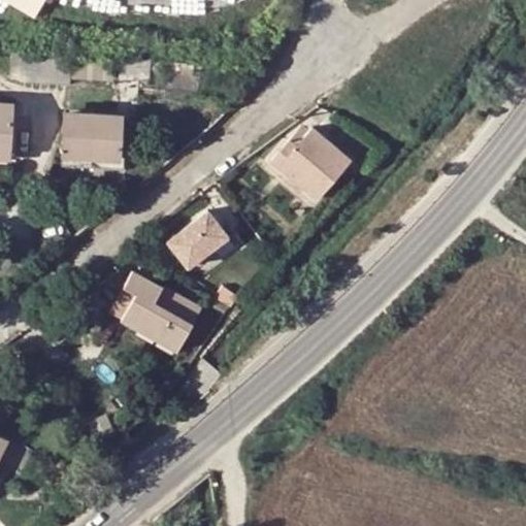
[(5,0),(37,19),(47,0),(5,0)]
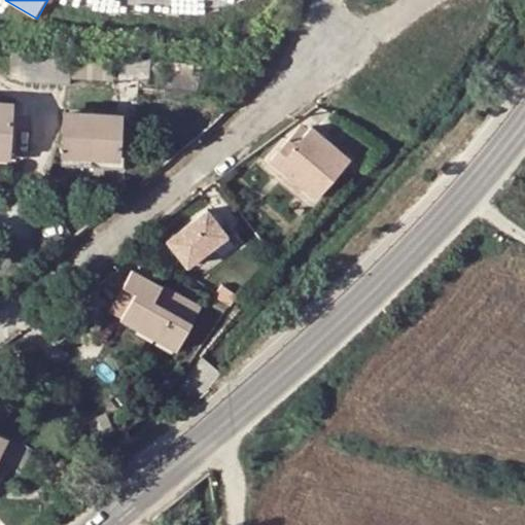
[(89,84),(90,58),(73,57),(72,83),(89,84)]
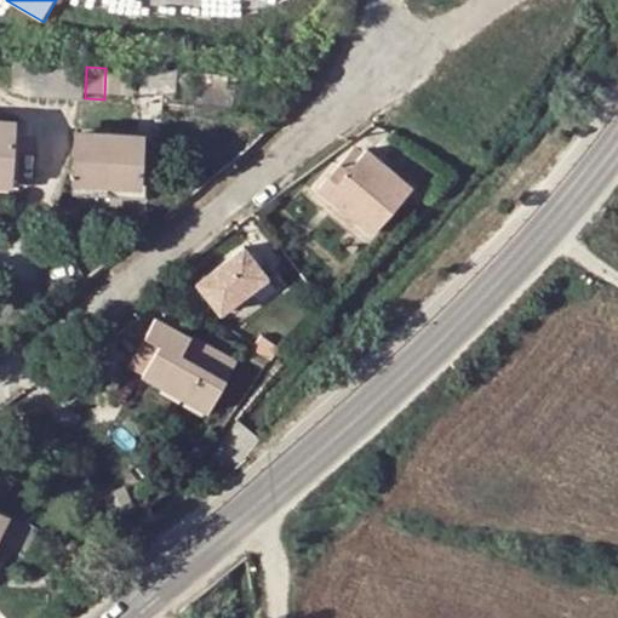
[(164,95),(165,72),(142,70),(142,93),(164,95)]
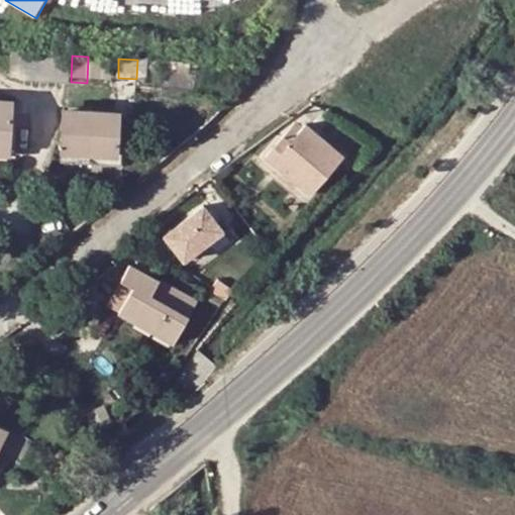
[(161,87),(163,61),(137,60),(136,79),(136,86),(161,87)]
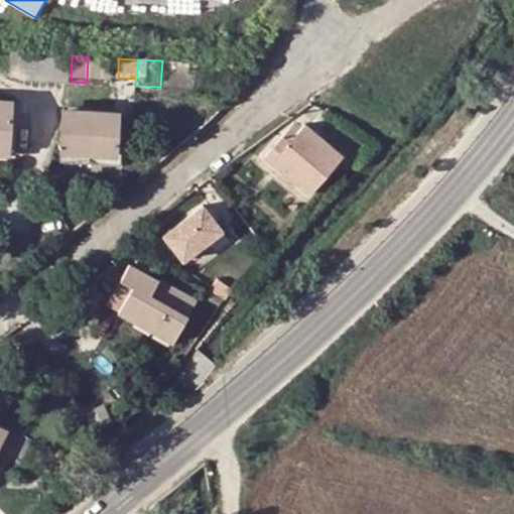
[(13,103),(0,102),(0,151),(11,152),(13,103)]
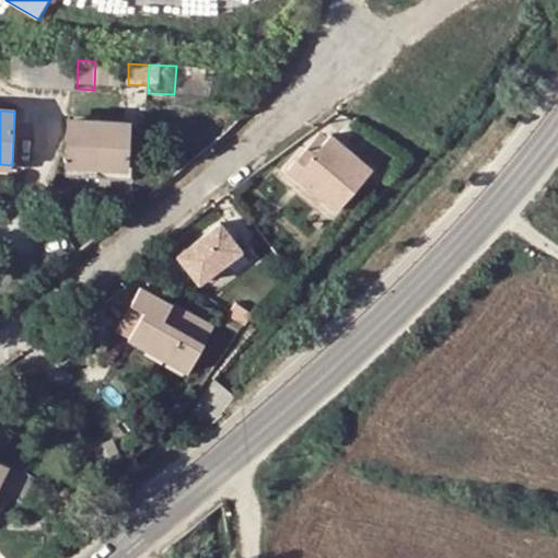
[(67,164),(129,166),(130,124),(69,120),(67,164)]
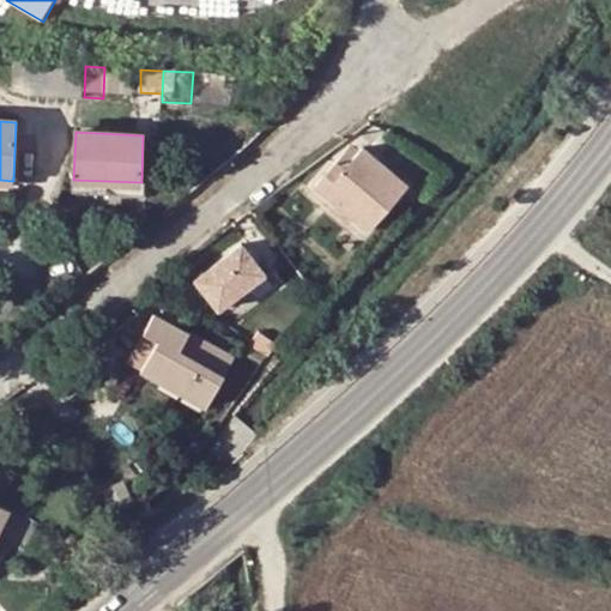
[(383,165),(364,149),(345,170),(324,194),(368,233),(404,192),(379,171),(383,165)]
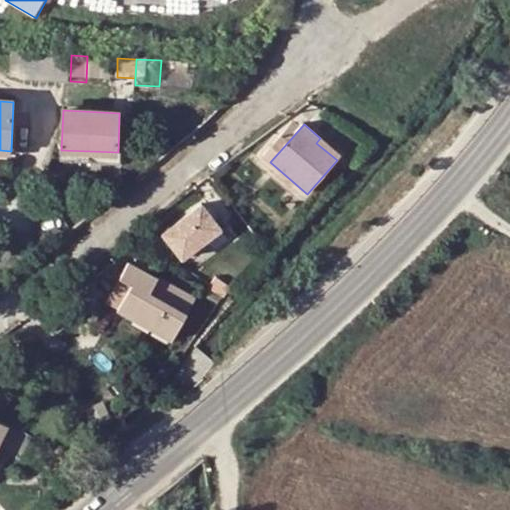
[(282,137),(264,157),(270,162),(288,142),(282,137)]
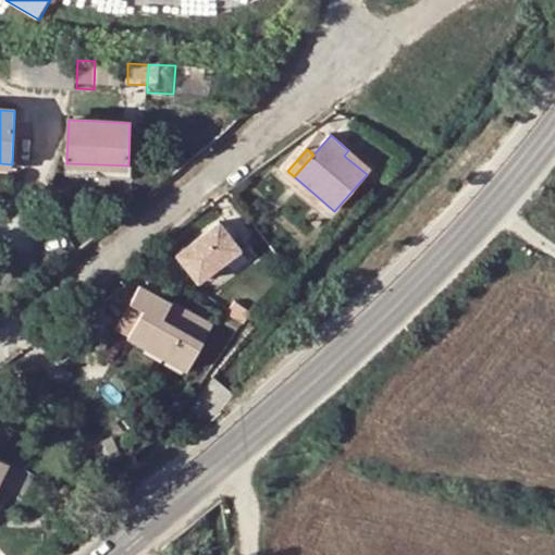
[(367,174),(372,169),(348,150),(344,156),(367,174)]
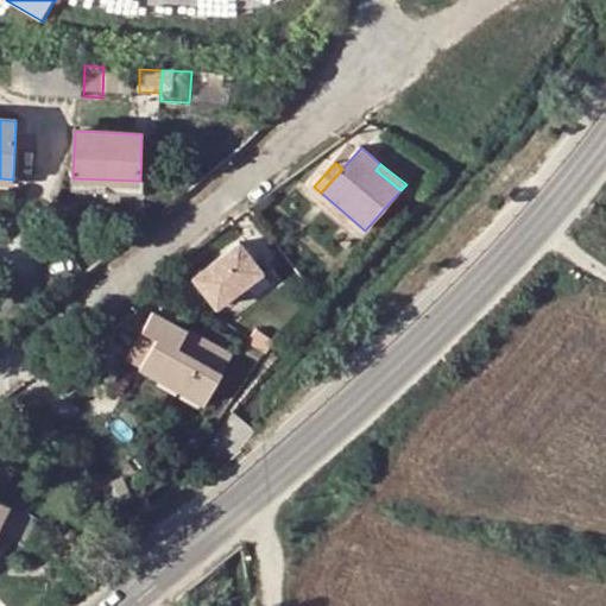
[(248,342),(258,329),(238,315),(227,329),(248,342)]
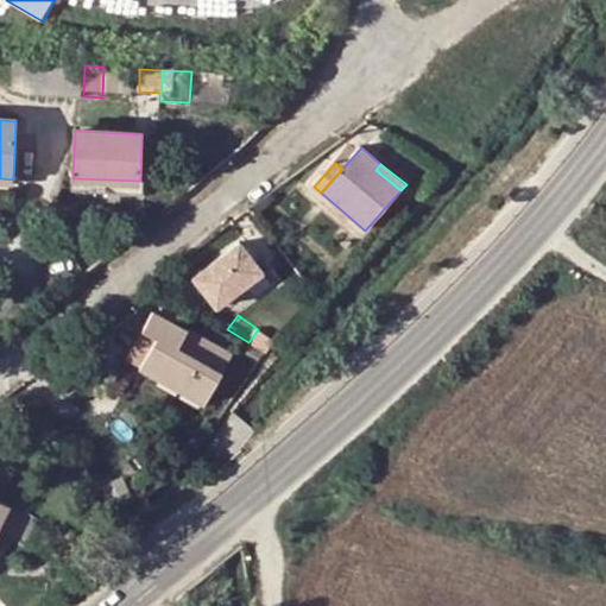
[(150,346),(143,359),(212,391),(227,363),(147,319),(137,338),(150,346)]
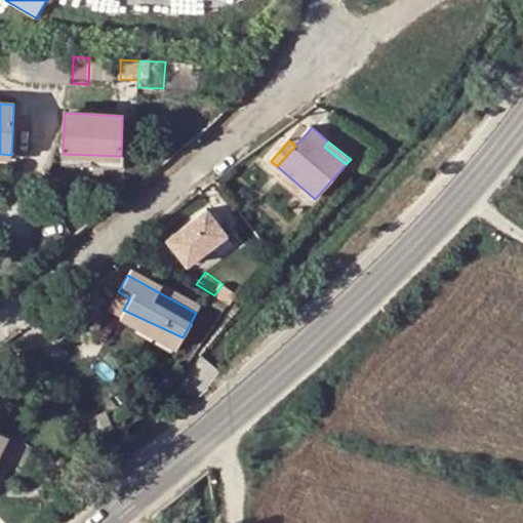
[(223,284),(214,295),(231,307),(239,295),(223,284)]
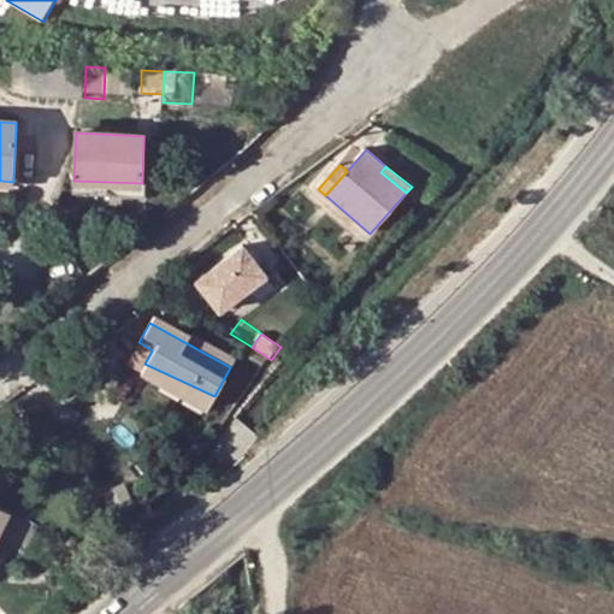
[(139,342),(130,358),(145,364),(152,350),(139,342)]
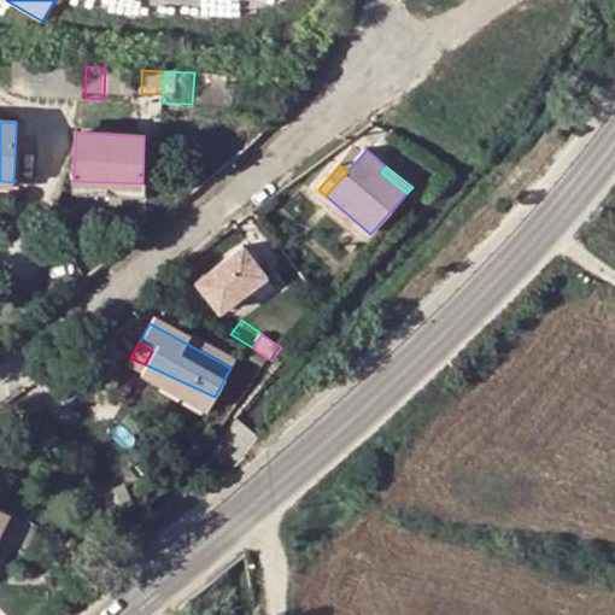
[(145,364),(130,358),(122,373),(136,380),(145,364)]
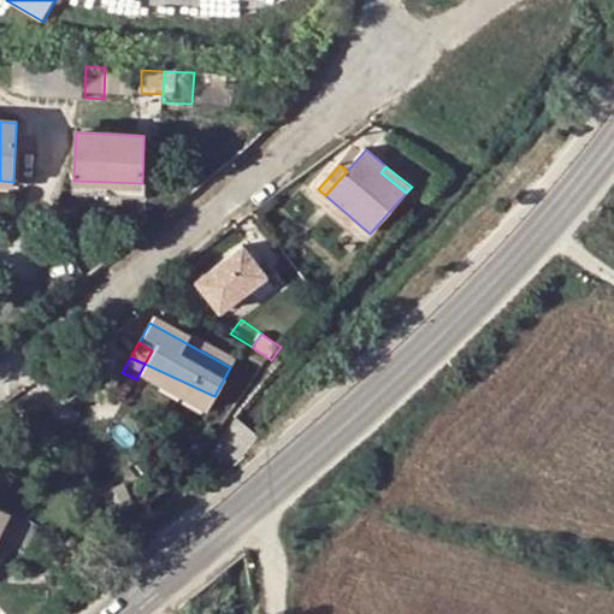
[(136,379),(204,415),(214,396),(145,364),(136,379)]
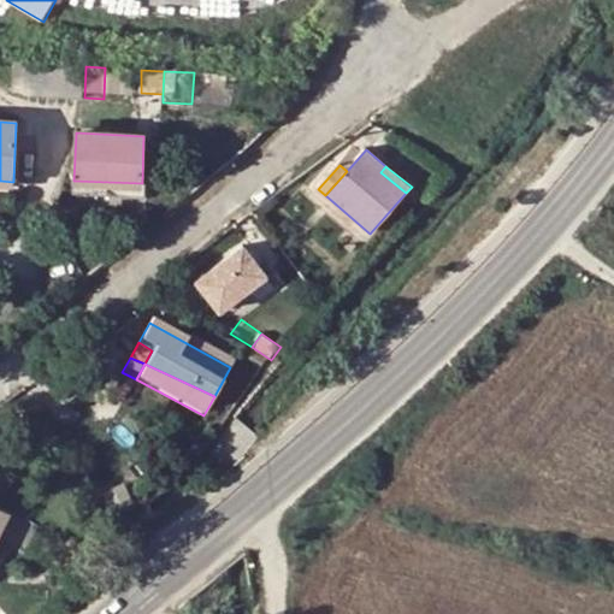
[(0,536),(11,514),(0,508),(0,536)]
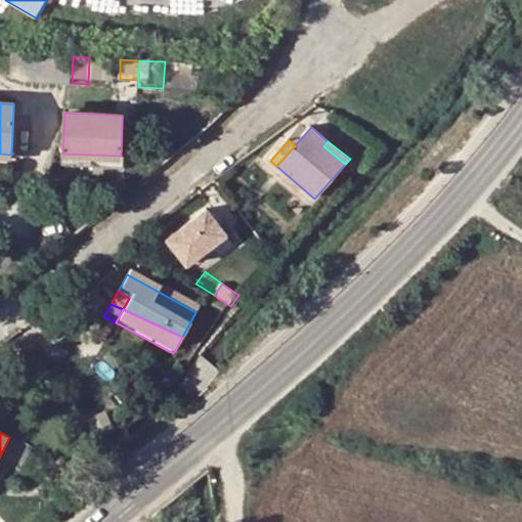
[(0,463),(17,472),(30,446),(9,437),(0,455),(0,463)]
